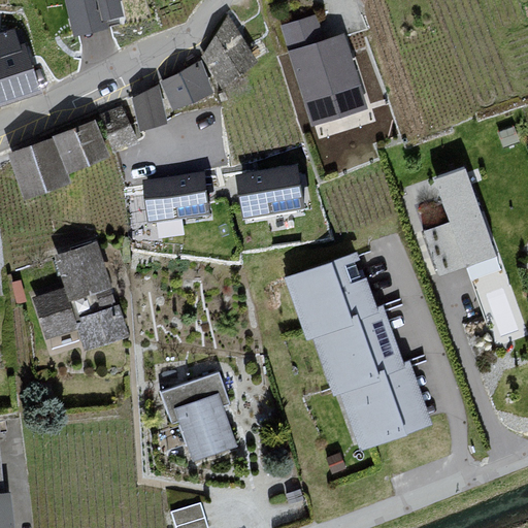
[(127,24),(121,0),(65,0),(74,36),(127,24)]
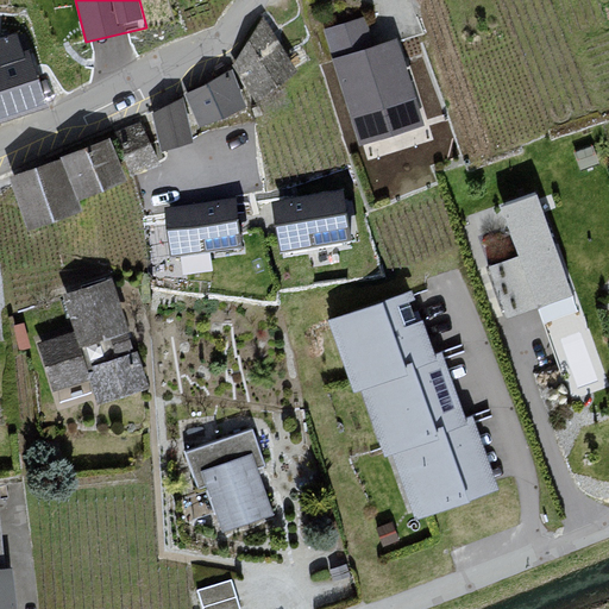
[(360,20),(322,30),(356,146),(421,127),(396,39),(368,48),(360,20)]
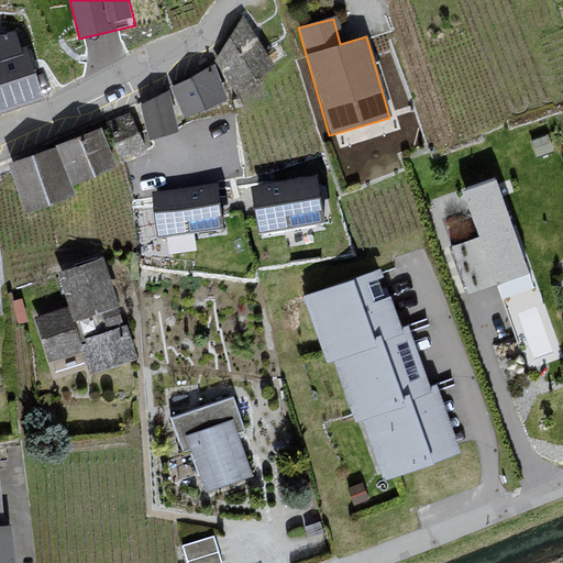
[(271,65),(241,20),(213,62),(232,100),(271,65)]
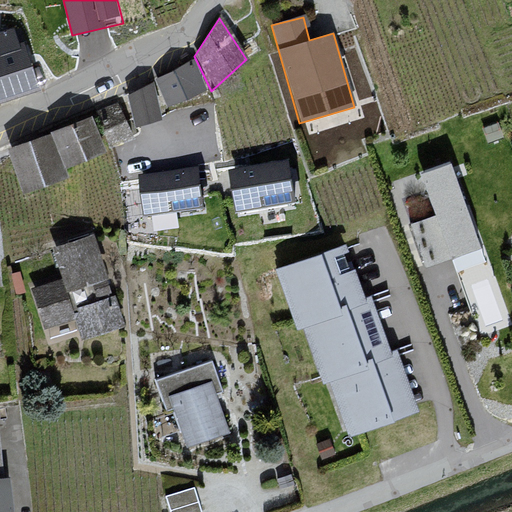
[(12,29),(0,33),(0,99),(36,88),(22,44),(17,45),(12,29)]
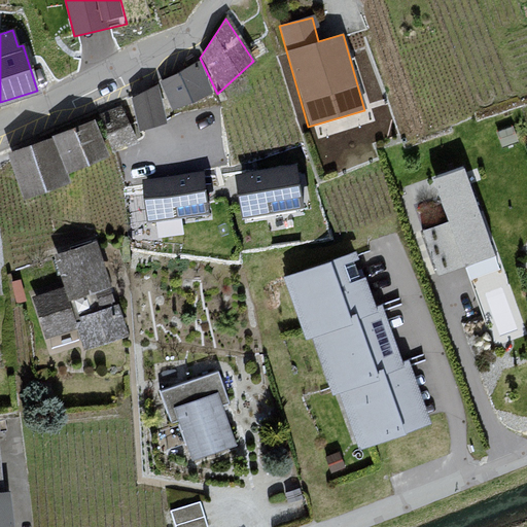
[(210,96),(196,66),(160,84),(174,113),(210,96)]
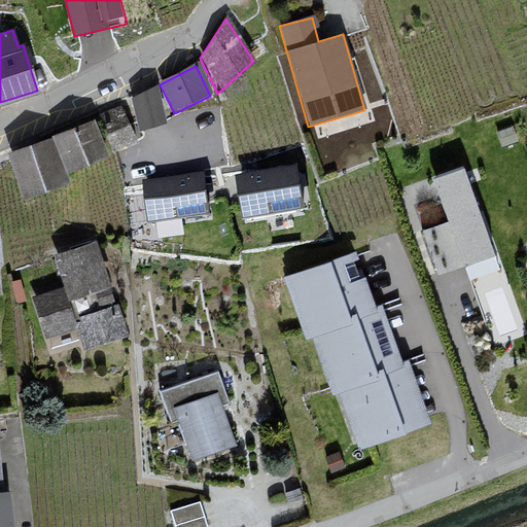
[(152,90),(126,96),(137,137),(163,130),(152,90)]
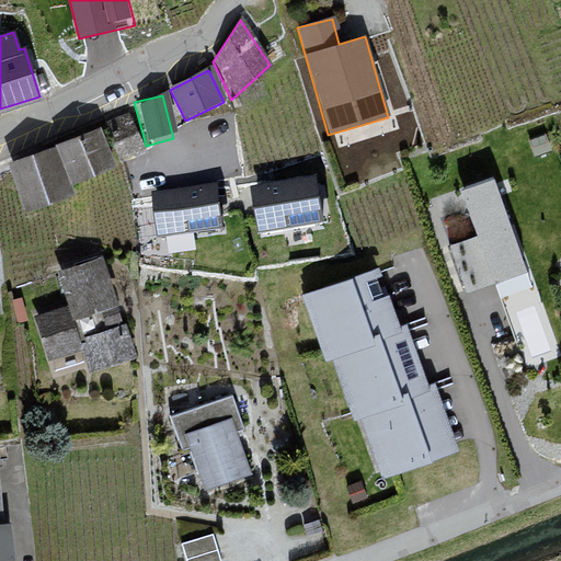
[(126,114),(103,123),(117,163),(141,155),(126,114)]
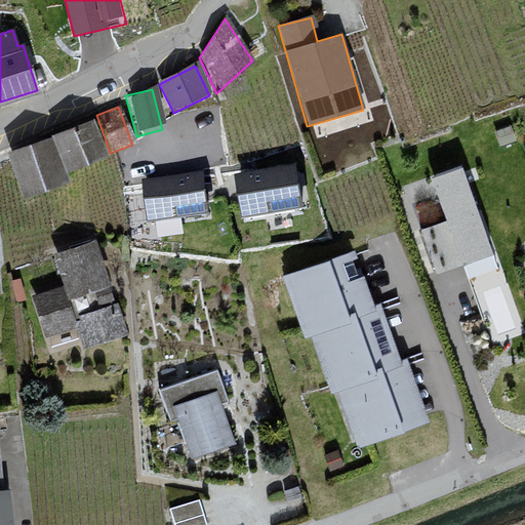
[(92,121),(47,137),(59,174),(107,156),(92,121)]
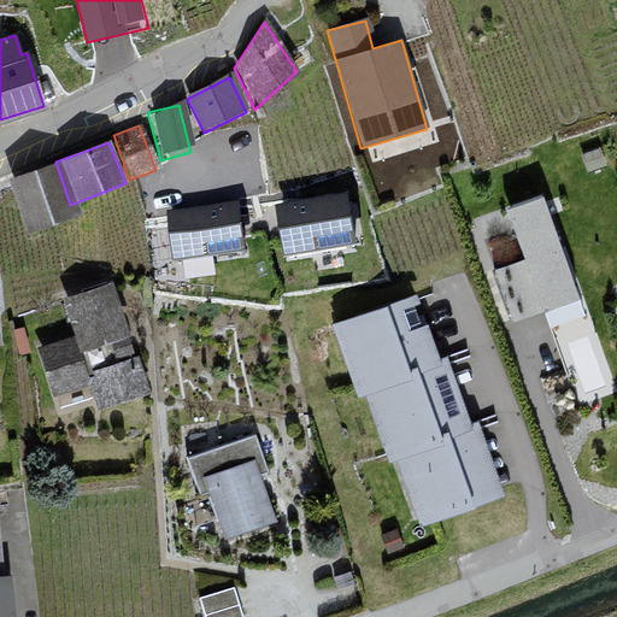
[(56,162),(5,178),(23,233),(74,216),(70,205),(56,162)]
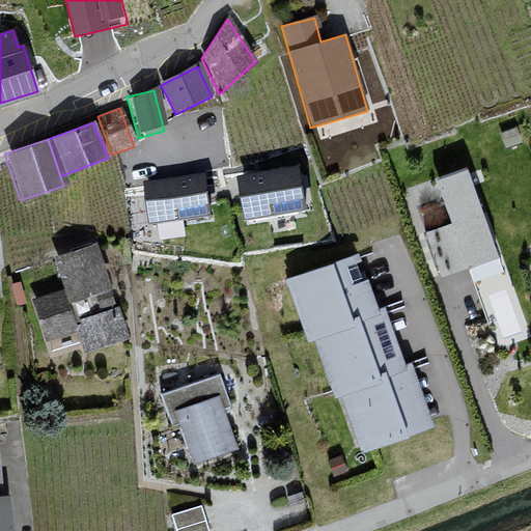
[(530,331),(468,166),(435,178),(500,348),(530,336),(530,331)]
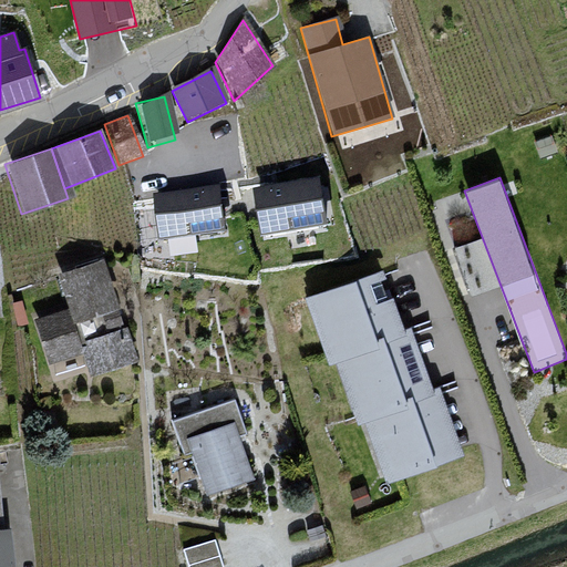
[(322,182),(258,193),(266,240),(330,230),(322,182)]
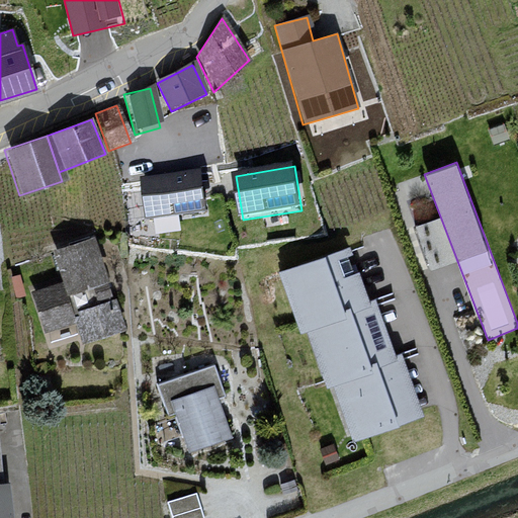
[(203,171),(144,180),(150,224),(209,214),(203,171)]
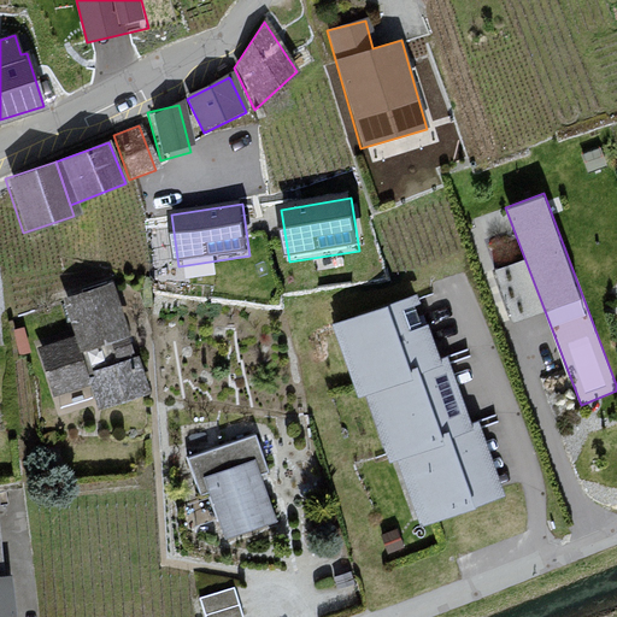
[(113,282),(64,298),(77,336),(40,348),(56,393),(93,381),(101,406),(150,391),(113,282)]
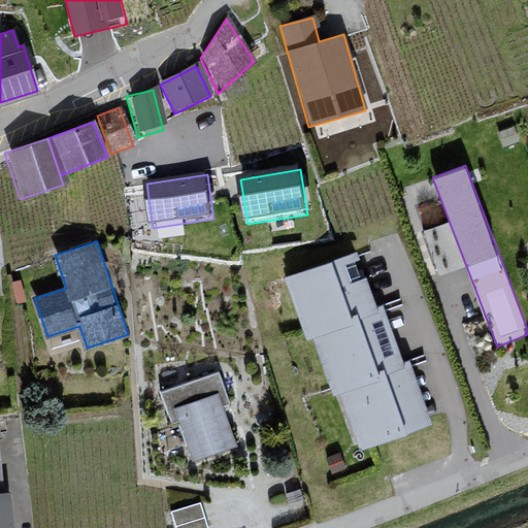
[(376,308),(357,253),(285,278),(306,340),(314,338),(333,394),(340,392),(362,453),(437,426),(414,360),(405,363),(385,305),(376,308)]
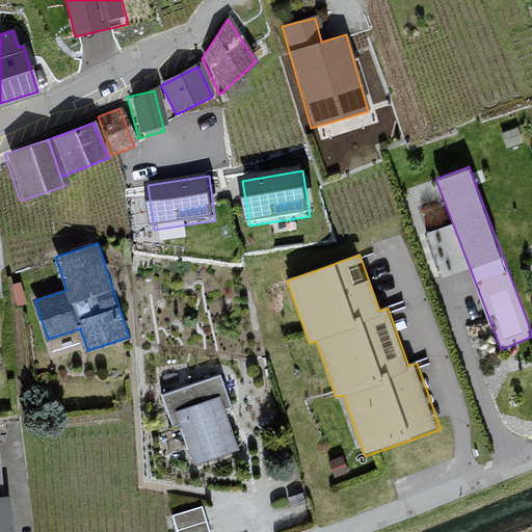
[(221,375),(162,396),(175,431),(166,434),(174,454),(187,450),(193,464),(238,449),(228,420),(236,417),(221,375)]
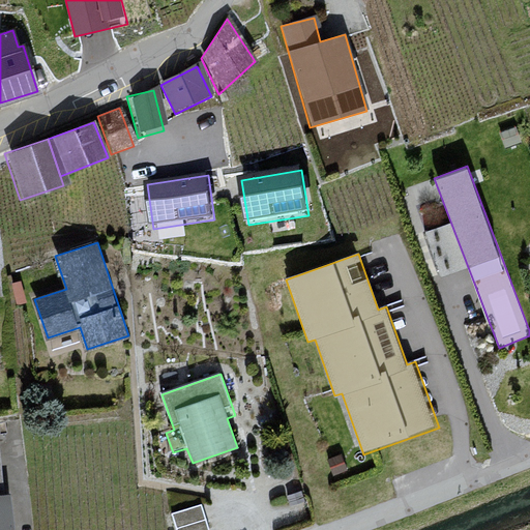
[(9,529),(7,498),(0,499),(0,529),(9,529)]
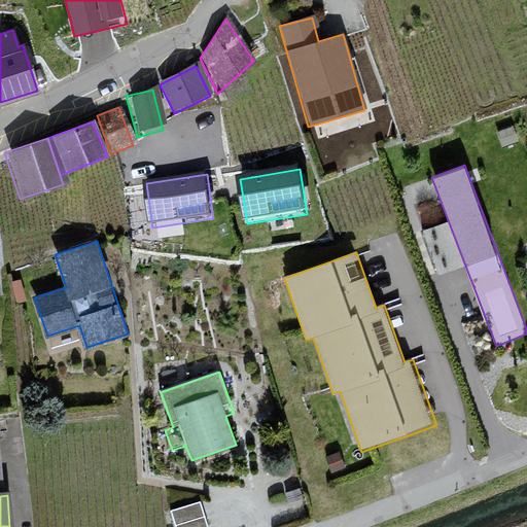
[(207,526),(200,500),(171,508),(175,526),(207,526)]
